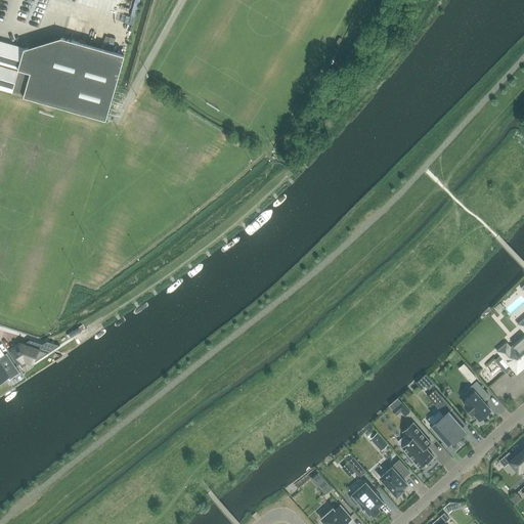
[(25,49),(0,42),(0,87),(13,91),(13,90),(25,93),(25,95),(106,118),(113,97),(124,57),(60,38),(25,49)]
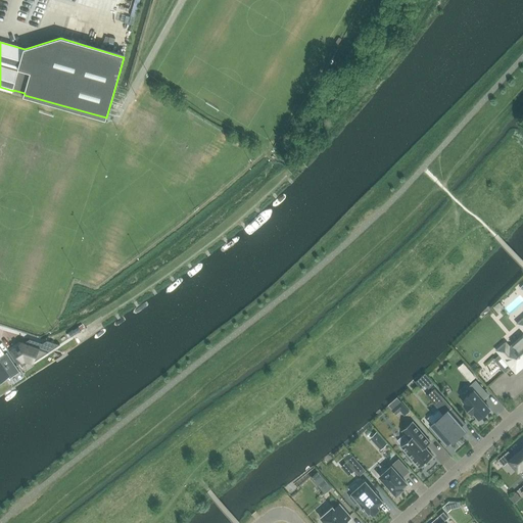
[(502,354),(495,360),(505,372),(511,367),(516,372),(522,365),(522,319),(518,324),(522,329),(522,336),(510,348),(506,344),(497,350),(502,354)]
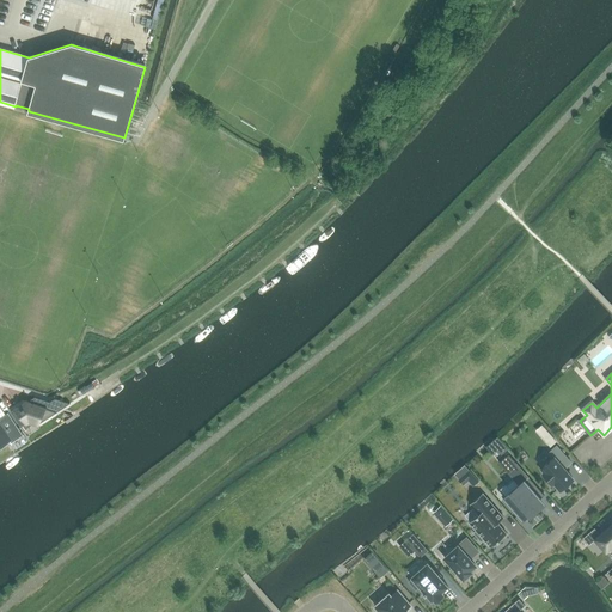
[(80,390),(84,396),(95,387),(91,383),(80,390)]
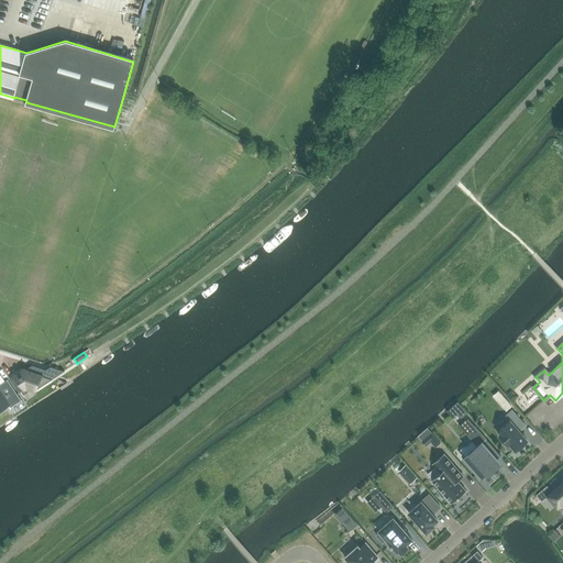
[(57,373),(61,374),(64,371),(51,366),(45,370),(33,365),(31,371),(24,370),(10,378),(19,393),(26,387),(35,390),(53,379),(50,377),(57,373)]
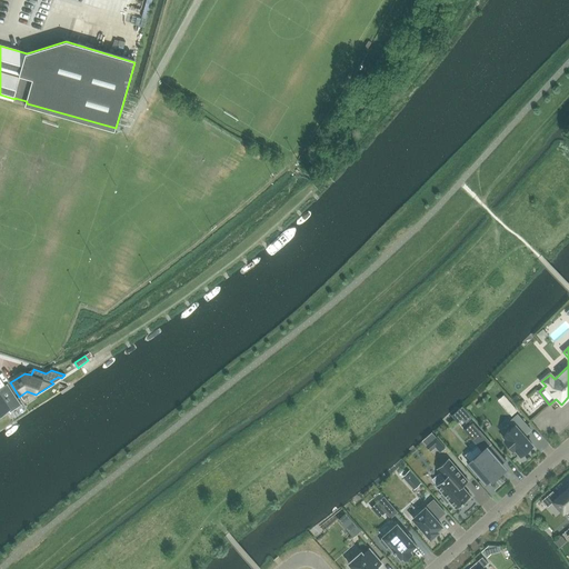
[(10,412),(21,405),(9,386),(0,390),(0,415),(8,409),(10,412)]
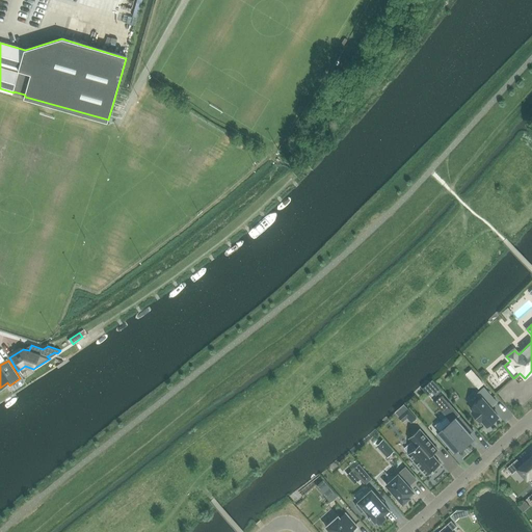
[(432,392),(437,387),(431,380),(426,386),(432,392)]
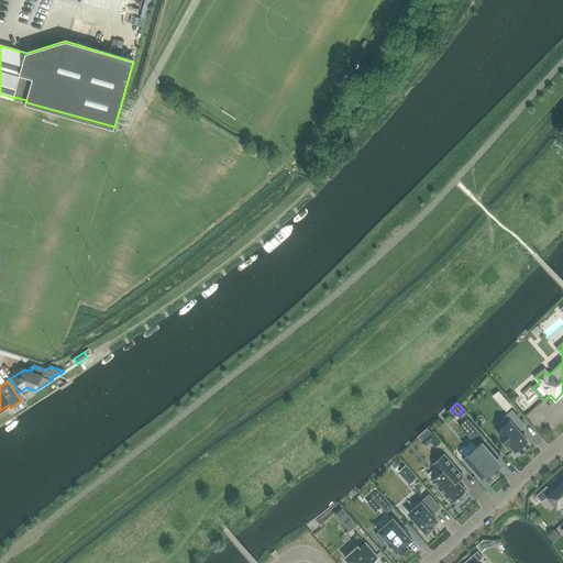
[(509,421),(498,431),(501,434),(499,435),(508,445),(509,444),(516,451),(527,441),(517,429),(523,423),(512,410),(505,417),(509,421)]
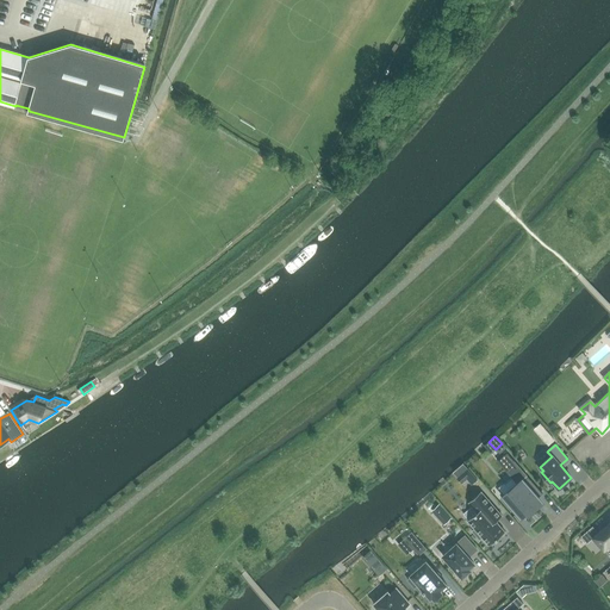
[(508,453),(497,461),(511,477),(498,487),(505,495),(504,496),(505,498),(503,500),(511,511),(517,517),(521,515),(522,517),(528,511),(529,514),(533,511),(541,503),(537,498),(542,493),(508,453)]
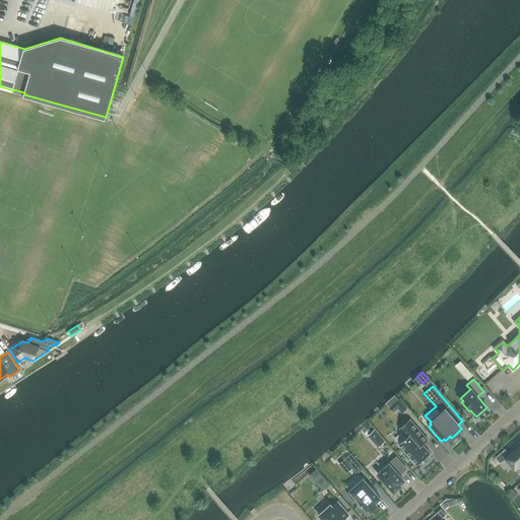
[(399,399),(389,407),(394,412),(398,408),(403,404),(399,399)]
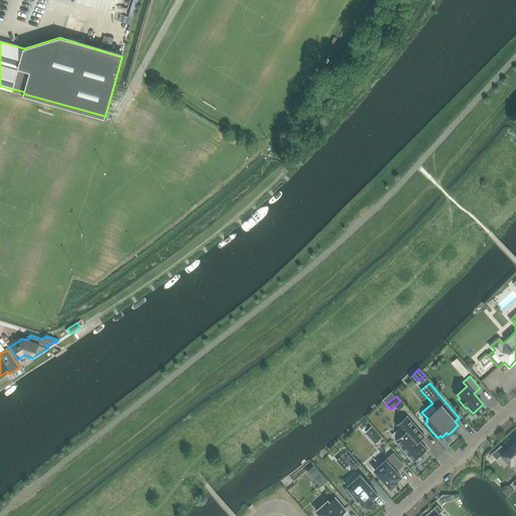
[(405,457),(407,455),(414,462),(427,449),(419,441),(420,440),(424,437),(424,436),(407,415),(396,424),(403,433),(395,440),(401,447),(399,449),(405,457)]
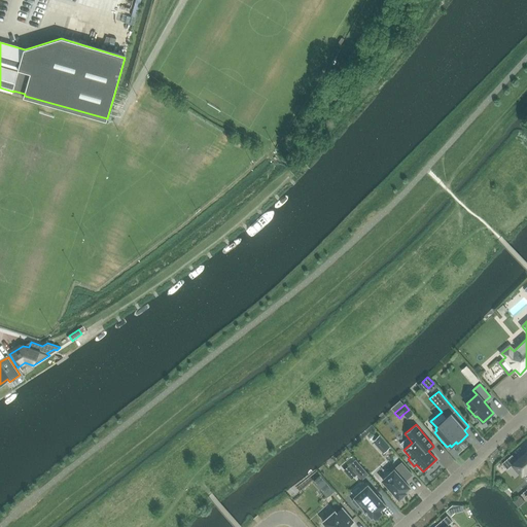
[(383,453),(389,447),(379,435),(373,441),(383,453)]
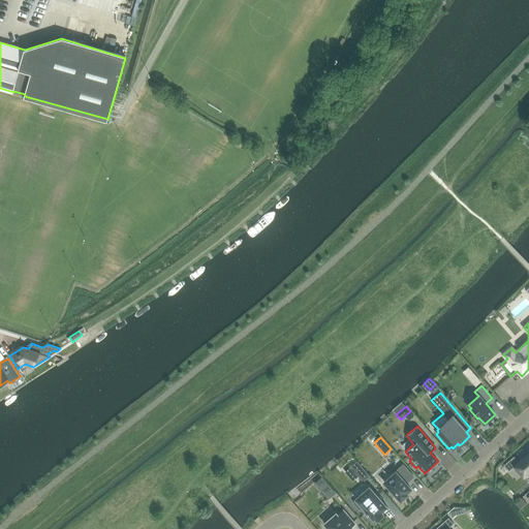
[(528,453),(519,462),(514,457),(504,465),(509,471),(515,466),(524,476),(528,471),(528,453)]
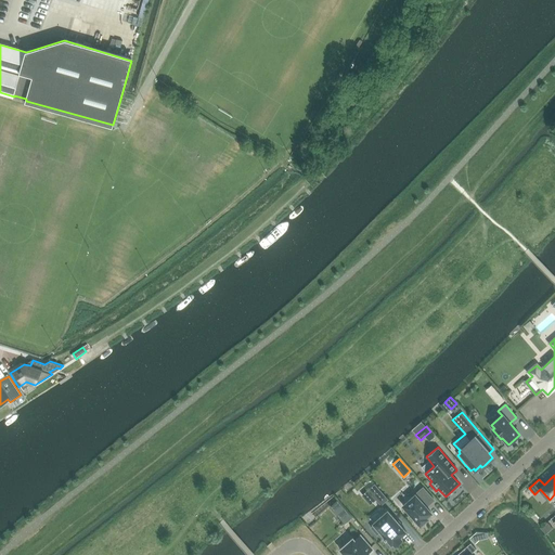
[(375,485),(369,490),(381,505),(387,500),(375,485)]
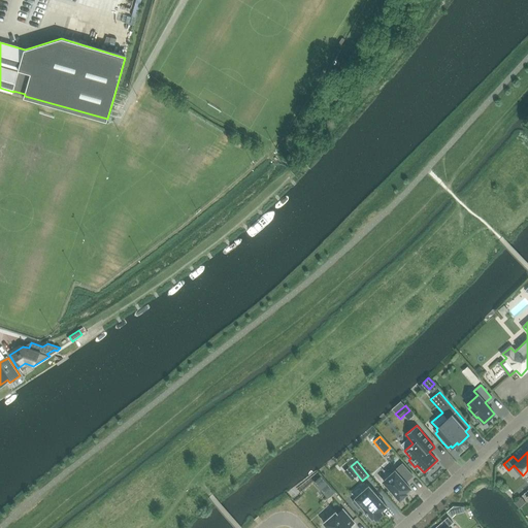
[(384,482),(400,499),(406,494),(405,492),(410,488),(405,482),(413,475),(402,464),(395,470),(395,471),(384,482)]
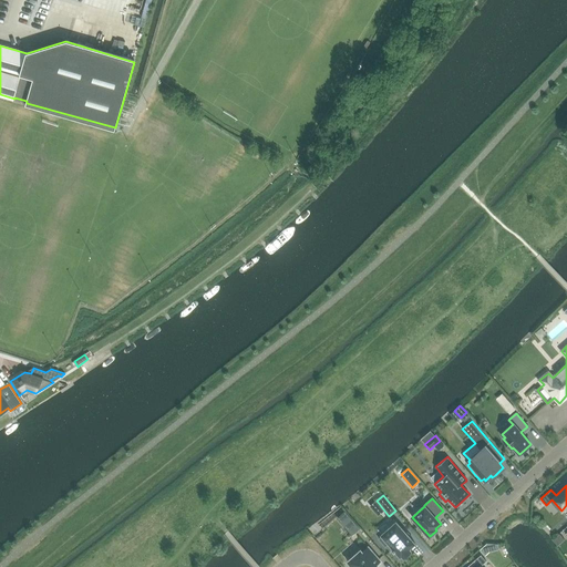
[(353,522),(346,528),(352,535),(359,528),(353,522)]
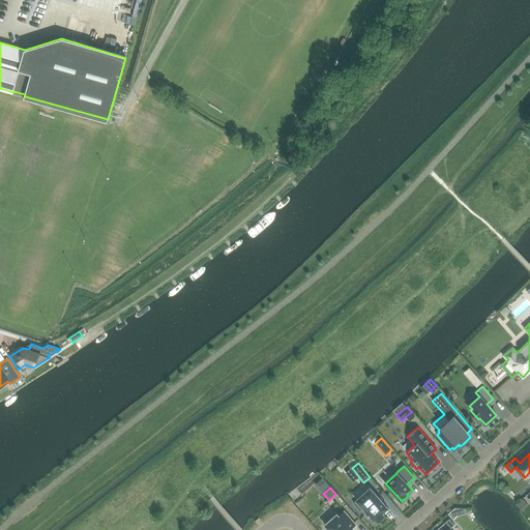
[(382,512),(388,508),(371,488),(356,500),(357,501),(354,504),(360,510),(363,508),(367,513),(366,513),(369,516),(370,514),(374,521),(375,519),(377,521),(384,514),(382,512)]
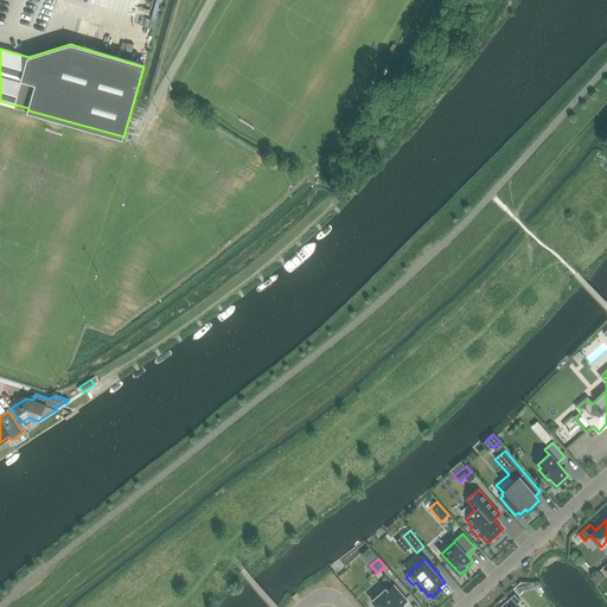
[(599,572),(590,577),(596,583),(604,577),(599,572)]
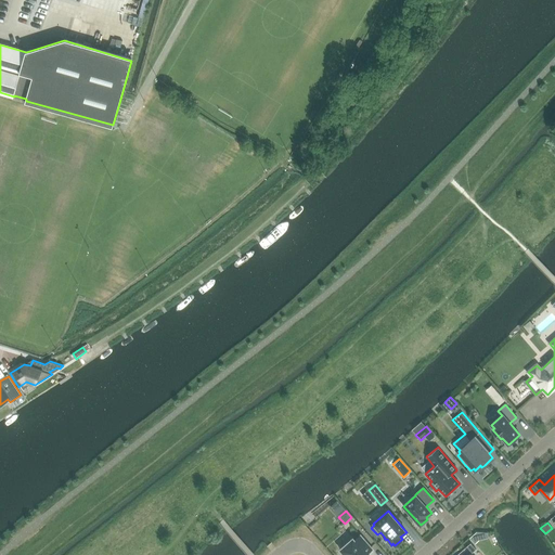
[(474,534),(469,538),(475,543),(478,540),(474,534)]
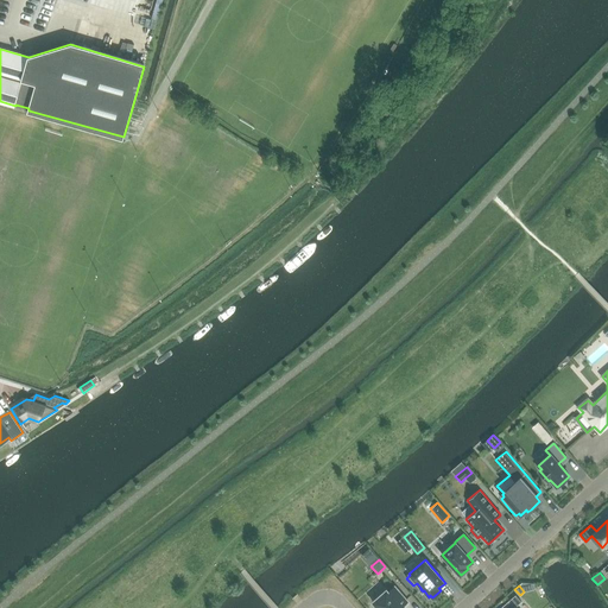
[(403,607),(401,607),(407,602),(396,587),(394,587),(388,591),(387,589),(372,602),(377,607),(403,607)]
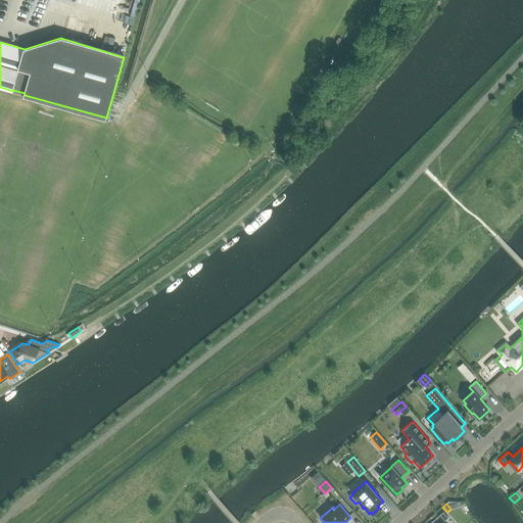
[(431,522),(442,522),(443,522),(448,518),(443,512),(431,522)]
